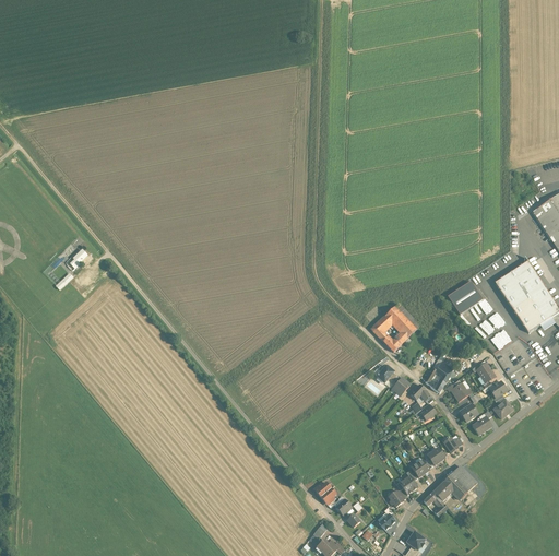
[(558,193),(534,211),(558,249),(558,193)]
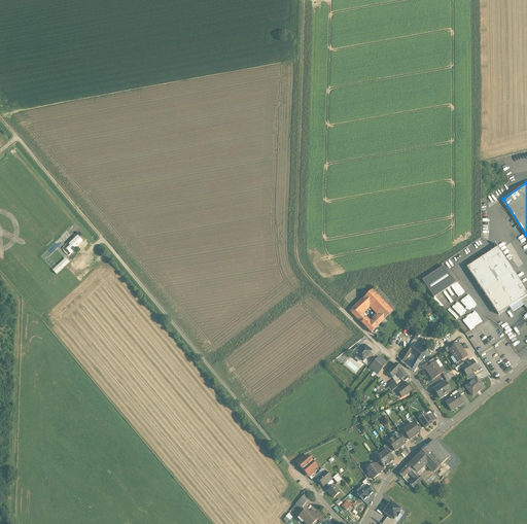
[(69,241),(71,243),(67,246),(71,250),(74,247),(74,246),(81,239),(78,235),(73,240),(72,239),(69,241)]
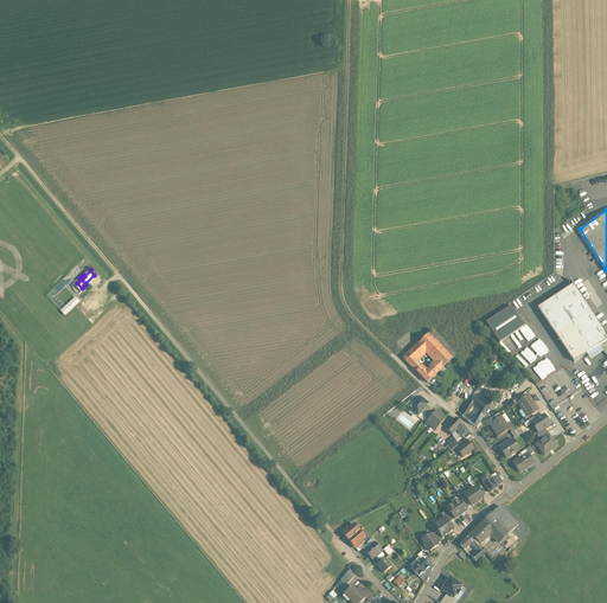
[(574,283),(538,306),(574,360),(606,338),(606,331),(572,277),(570,277),(574,283)]
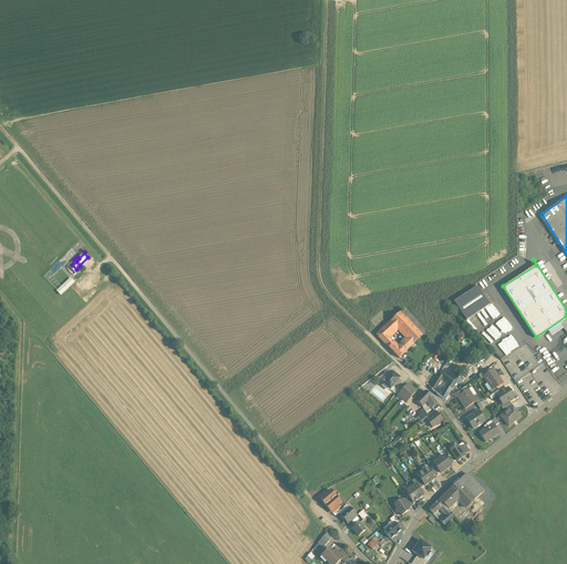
[(477,285),(454,300),(466,318),(490,303),(477,285)]
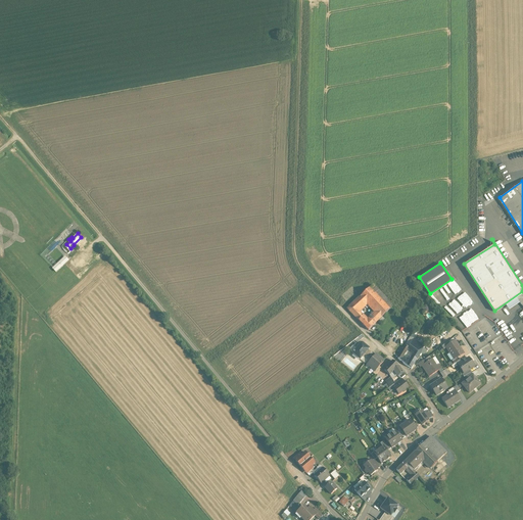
[(388,299),(374,284),(371,287),(385,302),(388,299)]
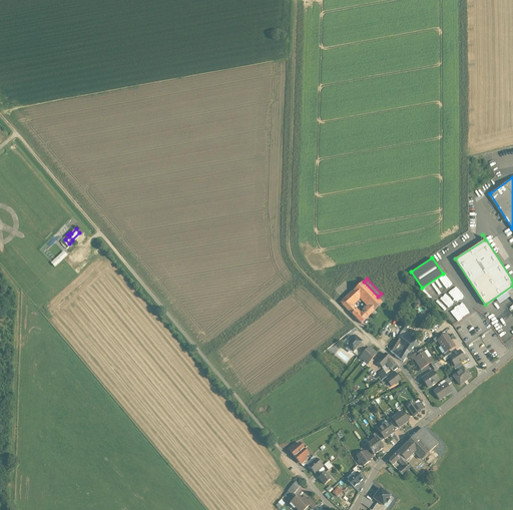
[(362,280),(353,289),(360,296),(369,306),(373,310),(375,308),(382,301),(378,297),(364,282),(362,280)]
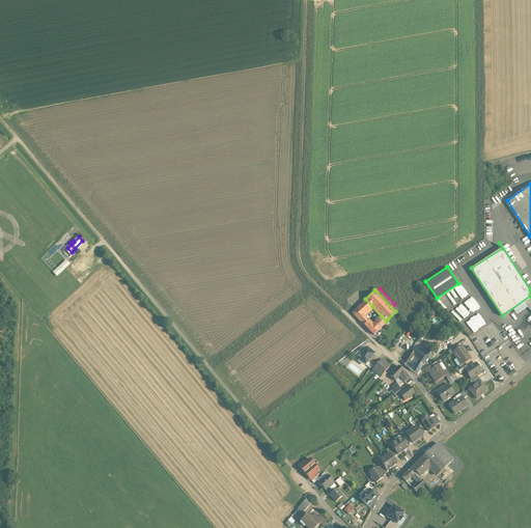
[(365,299),(353,311),(362,321),(366,316),(364,314),(372,306),(365,299)]
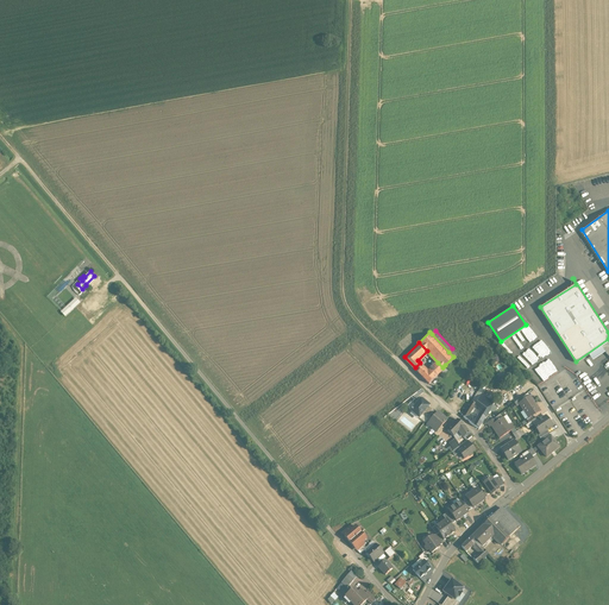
[(426,369),(420,363),(415,367),(421,373),(426,369)]
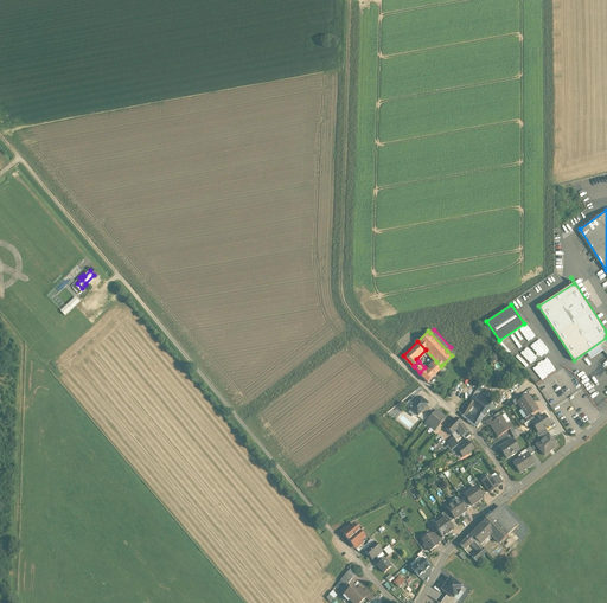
[(432,364),(426,370),(425,367),(420,372),(427,380),(438,370),(432,364)]
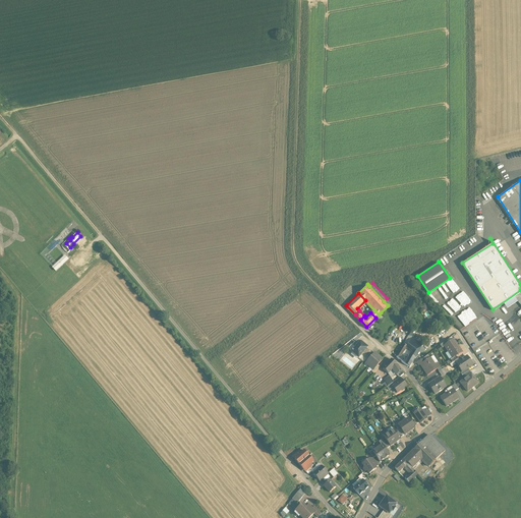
[(414,332),(411,330),(406,338),(409,340),(412,335),(414,332)]
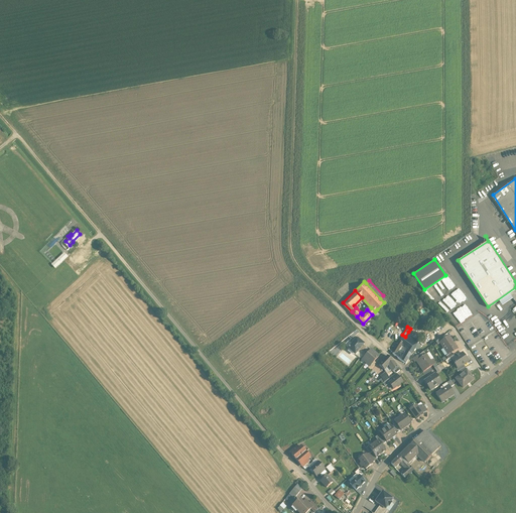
[(405,337),(402,335),(392,351),(395,354),(397,351),(397,350),(402,342),(406,344),(412,336),(408,332),(405,337)]
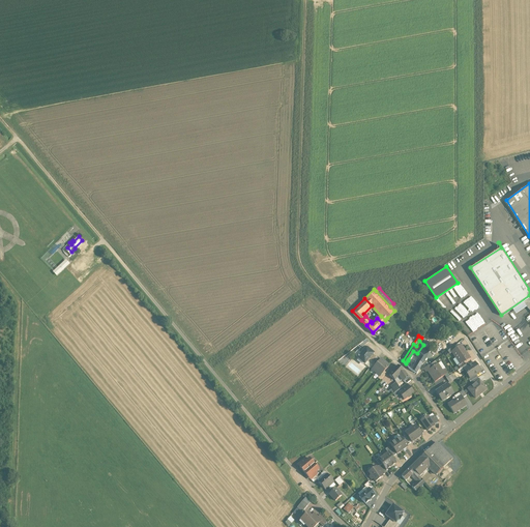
[(361,351),(358,354),(358,355),(357,356),(364,362),(366,359),(373,352),(375,350),(367,344),(363,348),(361,351)]
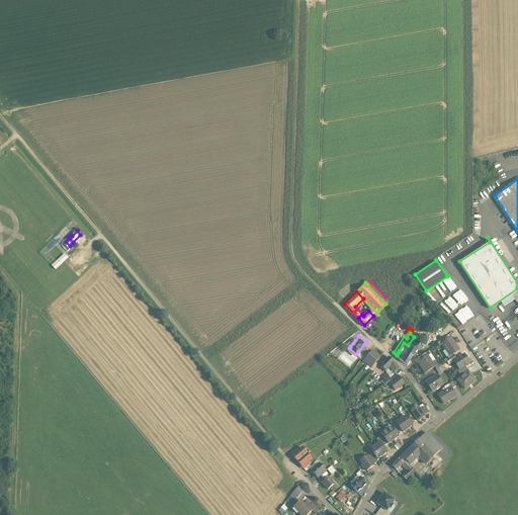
[(459,348),(450,336),(446,339),(442,342),(445,348),(449,354),(450,354),(452,352),(459,348)]
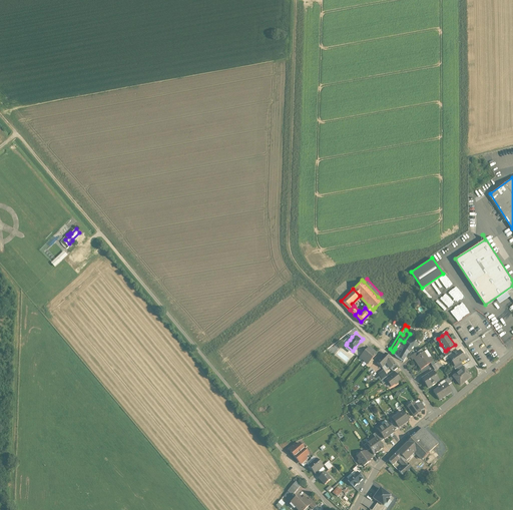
[(413,336),(410,334),(404,342),(406,344),(404,348),(408,351),(413,343),(416,338),(413,336)]
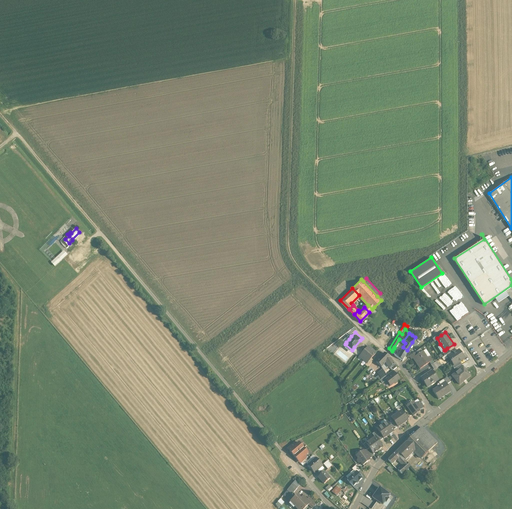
[(365,344),(360,340),(354,347),(359,351),(361,348),(365,344)]
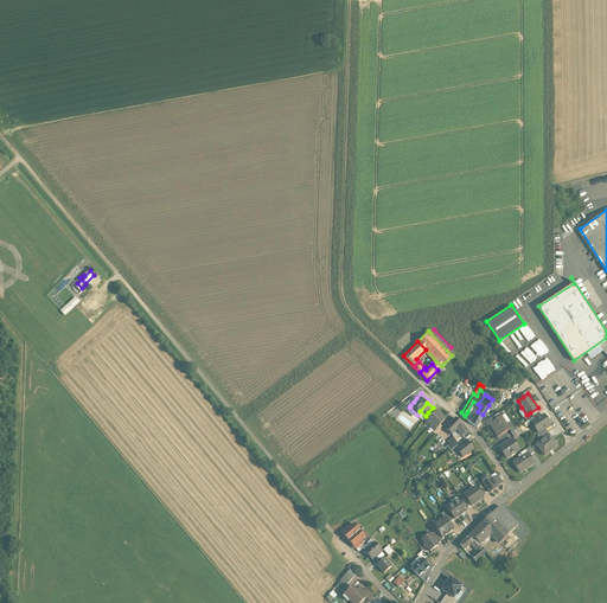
[(432,415),(427,421),(435,428),(440,422),(445,416),(436,409),(432,415)]
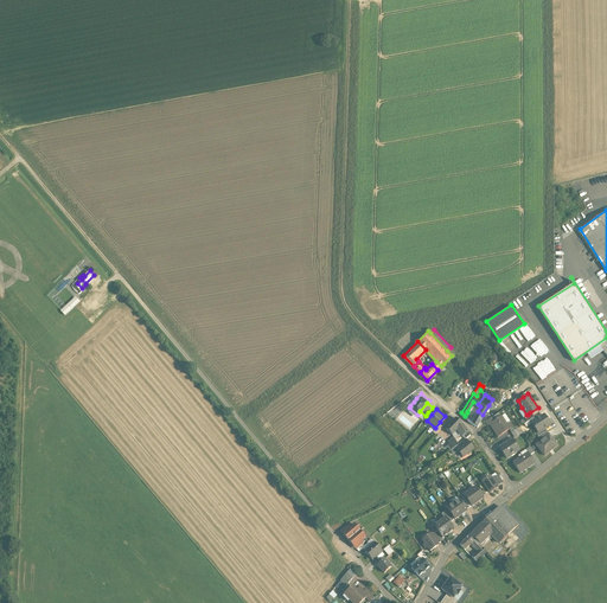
[(478,411),(474,417),(472,416),(467,412),(465,416),(470,419),(477,424),(483,415),(478,411)]
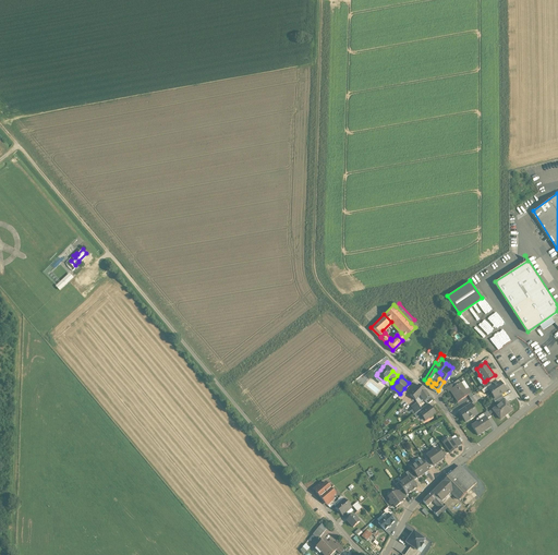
[(494,383),(489,387),(492,391),(502,384),(500,379),(494,383)]
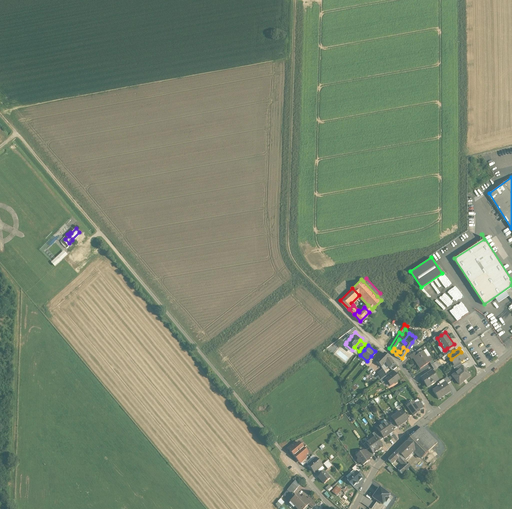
[(426,356),(422,350),(417,353),(411,357),(413,356),(420,367),(429,361),(432,359),(429,355),(426,356)]
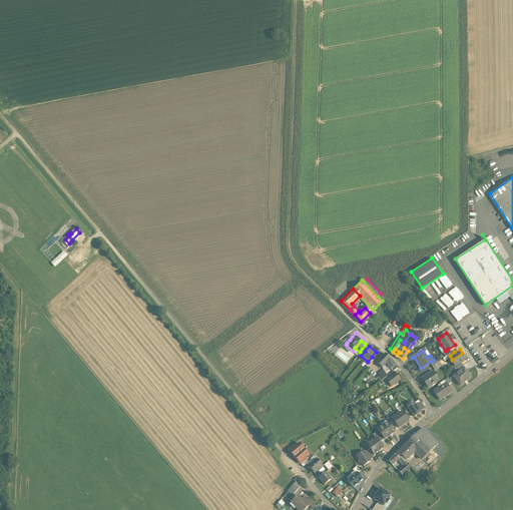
[(391,357),(385,352),(377,361),(382,366),(386,362),(391,367),(393,365),(395,363),(391,357)]
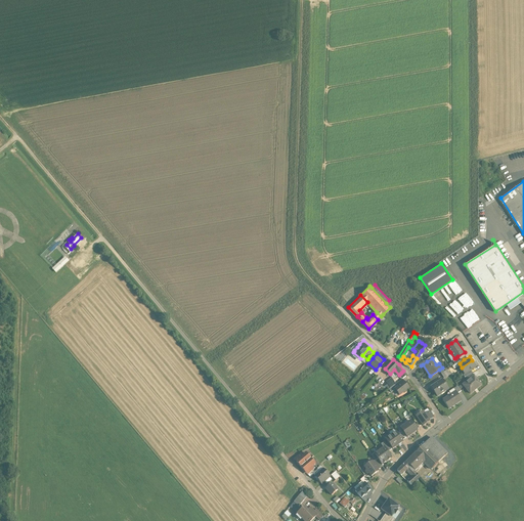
[(472,360),(462,367),(465,372),(471,367),(472,367),(475,365),(472,360)]
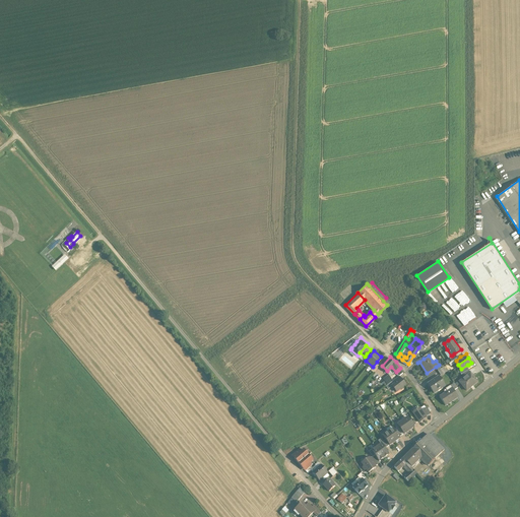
[(377,362),(373,367),(371,369),(373,371),(379,364),(377,362)]
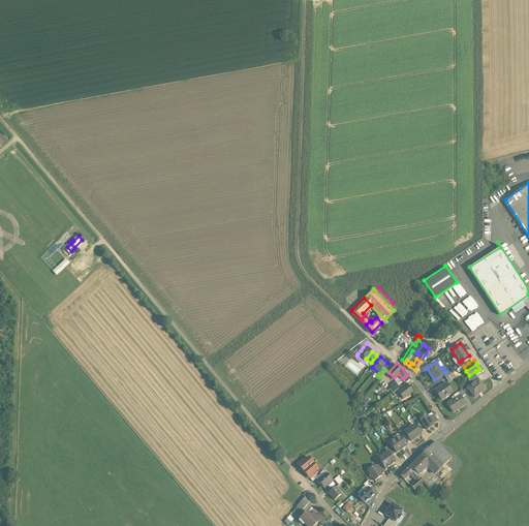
[(445,375),(448,380),(455,376),(450,371),(448,373),(445,375)]
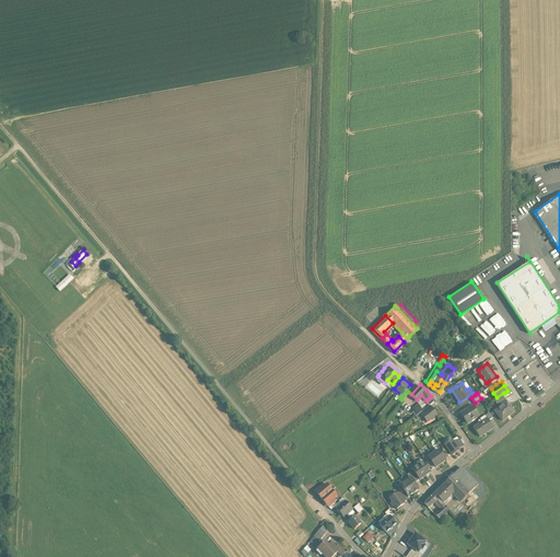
[(422,407),(417,399),(416,401),(413,402),(411,403),(413,406),(415,406),(419,412),(422,408),(422,407)]
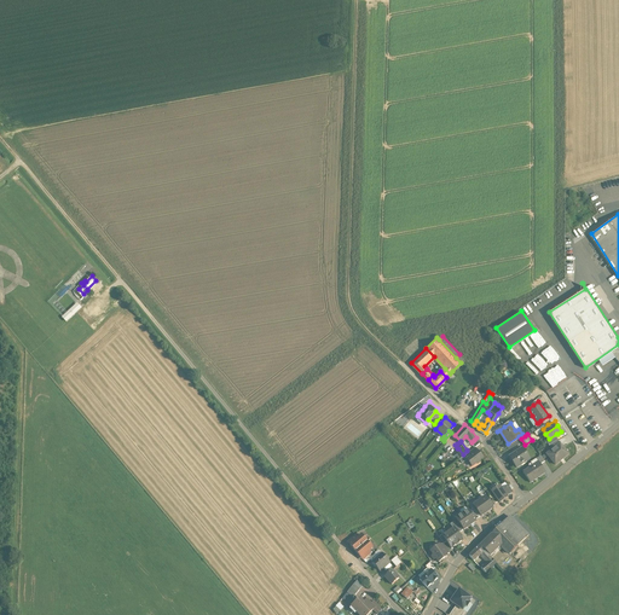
[(547,452),(548,453),(555,462),(568,452),(560,441),(553,446),(547,452)]
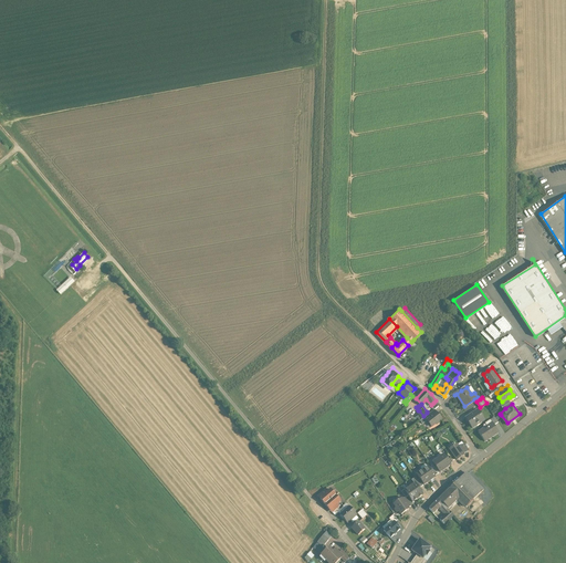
[(423,416),(421,417),(420,418),(422,421),(427,418),(436,410),(433,407),(427,413),(423,416)]
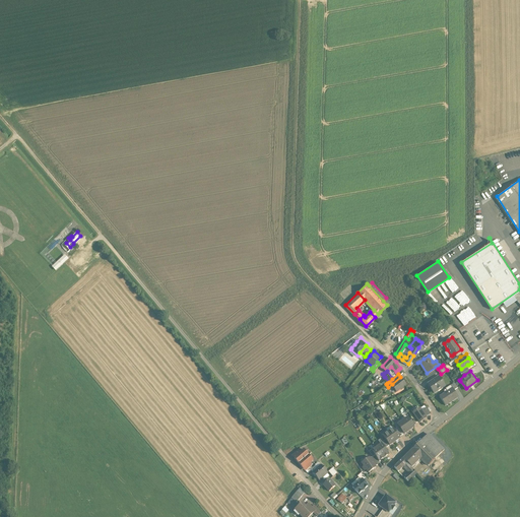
[(439,375),(428,382),(434,391),(445,384),(439,375)]
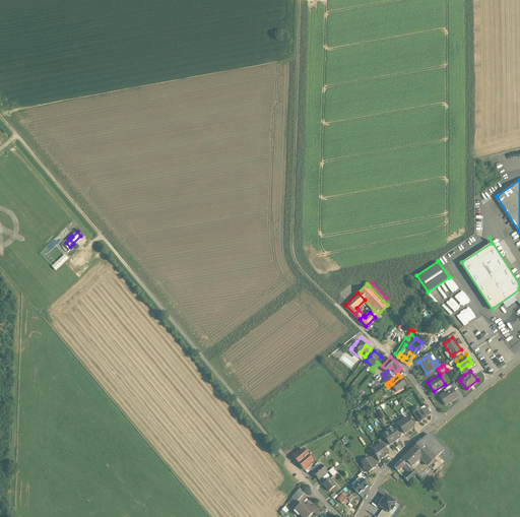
[(400,377),(392,384),(396,389),(399,387),(400,387),(402,386),(402,385),(405,383),(401,377),(400,377)]
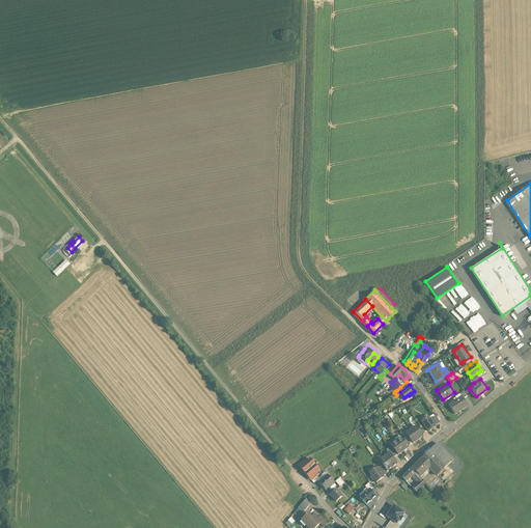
[(462,394),(448,403),(454,412),(468,404),(464,396),(462,394)]
